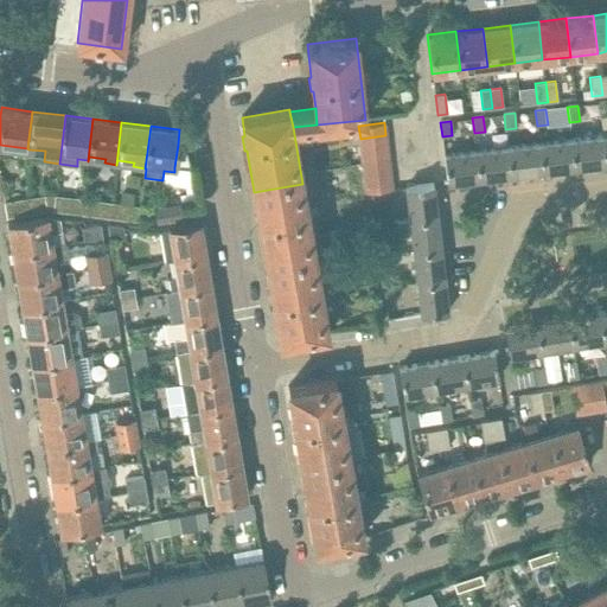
[(388,149),(385,135),(360,139),(362,152),(388,149)]
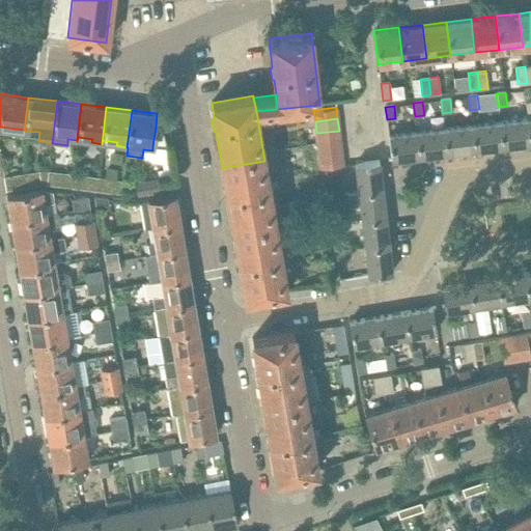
[(527,119),(500,122),(502,146),(530,143),(527,119)]
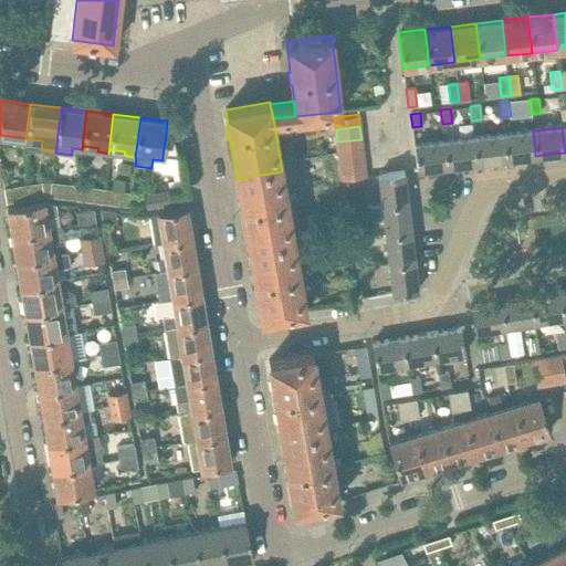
[(533,130),(503,134),(505,159),(535,156),(533,130)]
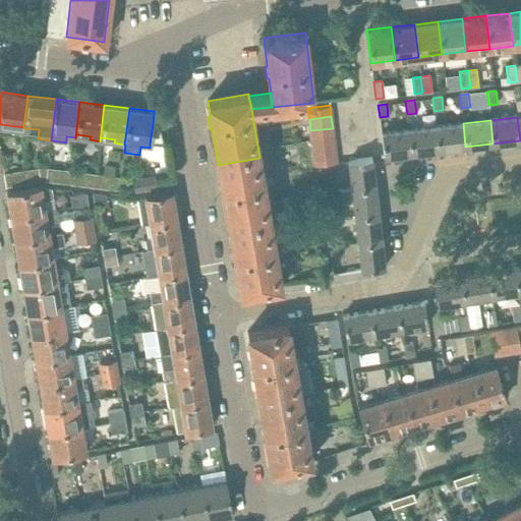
[(463,123),(436,126),(439,150),(465,147),(463,123)]
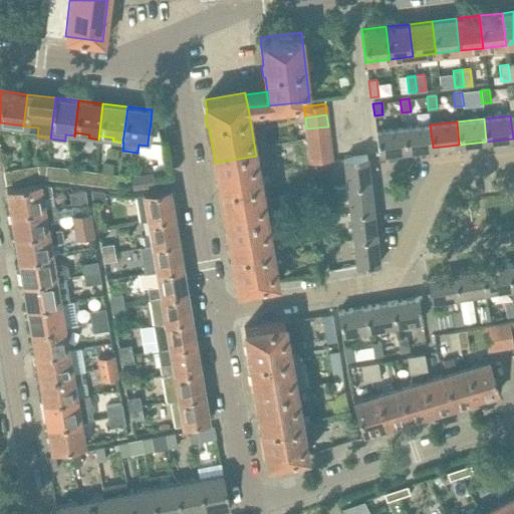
[(430,124),(404,127),(406,151),(433,148),(430,124)]
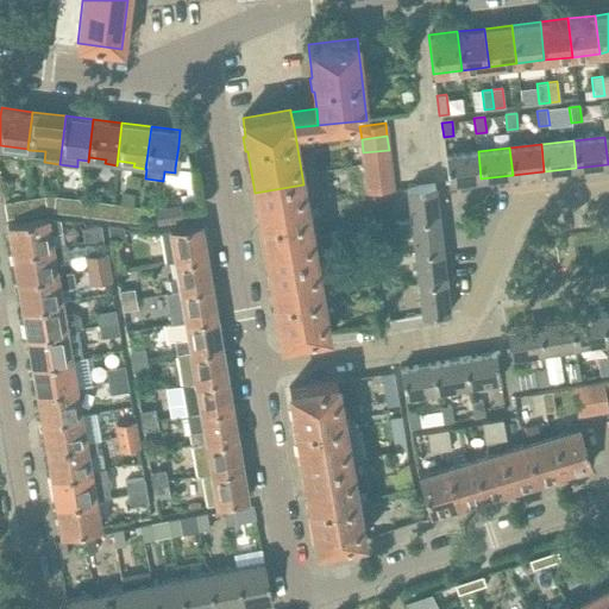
[(390,163),(389,150),(363,152),(364,165),(390,163)]
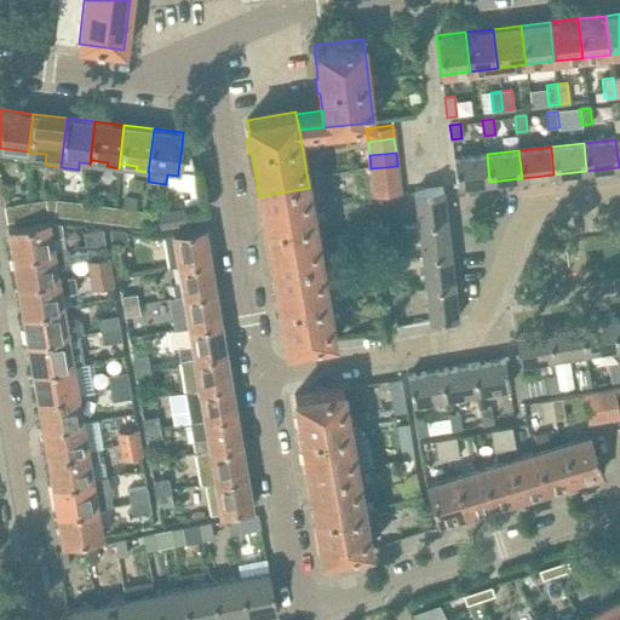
[(457,185),(489,182),(487,154),(453,158),(457,185)]
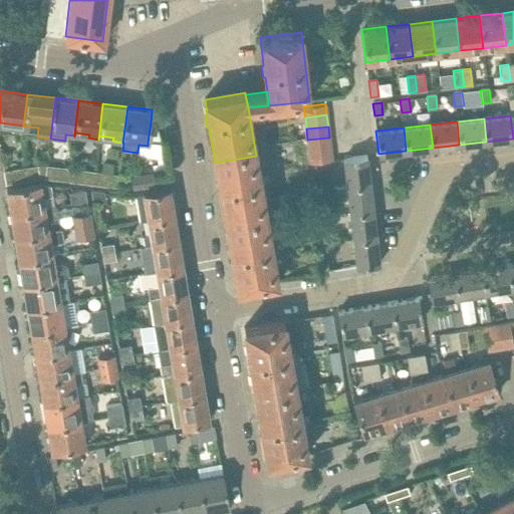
[(330,149),(329,138),(307,140),(308,151),(330,149)]
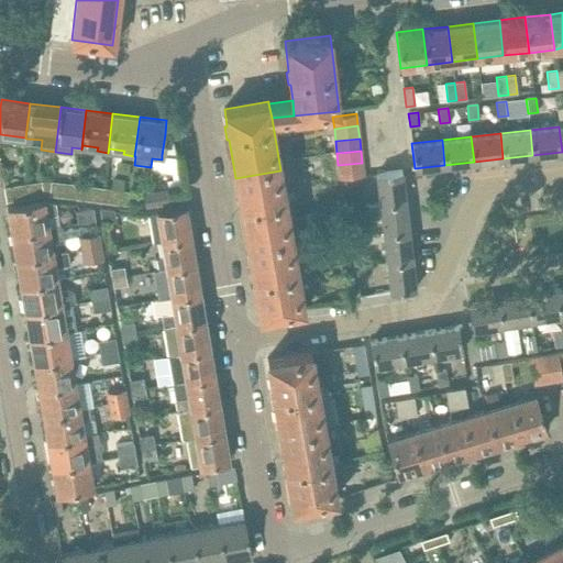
[(363,175),(362,163),(338,165),(340,177),(345,177),(360,175),(363,175)]
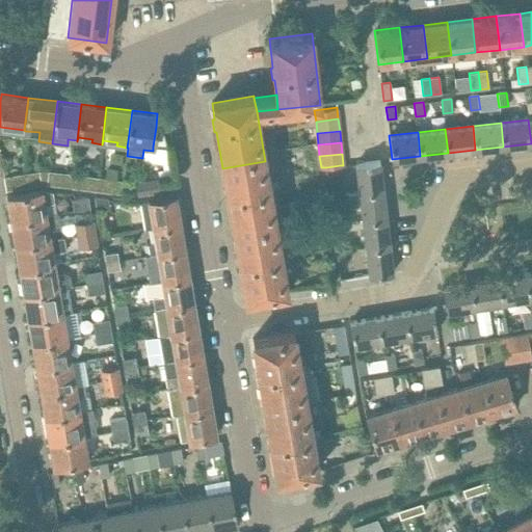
[(275,225),(265,161),(222,168),(227,188),(224,189),(227,201),(229,201),(234,233),(275,225)]
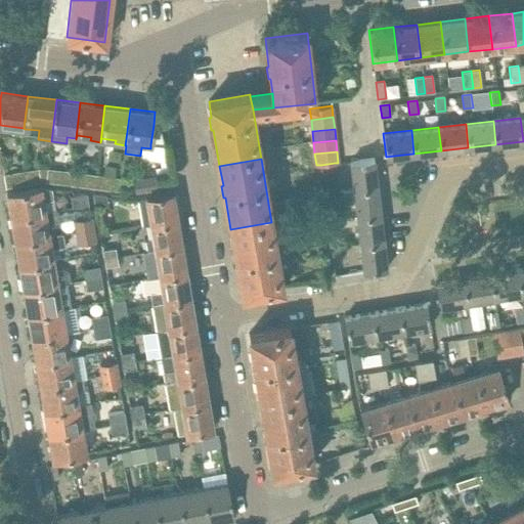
[(350,162),(353,189),(377,186),(374,159),(350,162)]
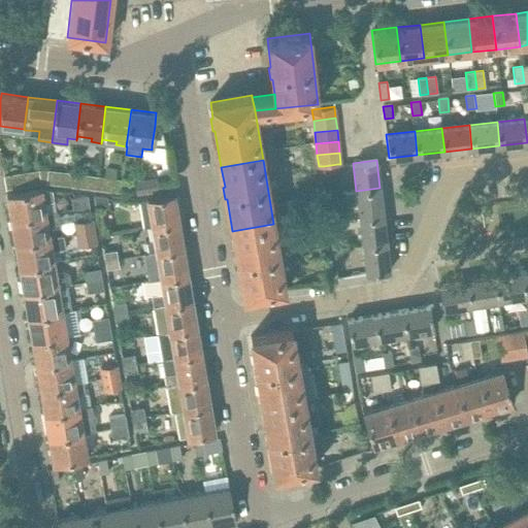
[(338,173),(337,164),(324,166),(325,175),(338,173)]
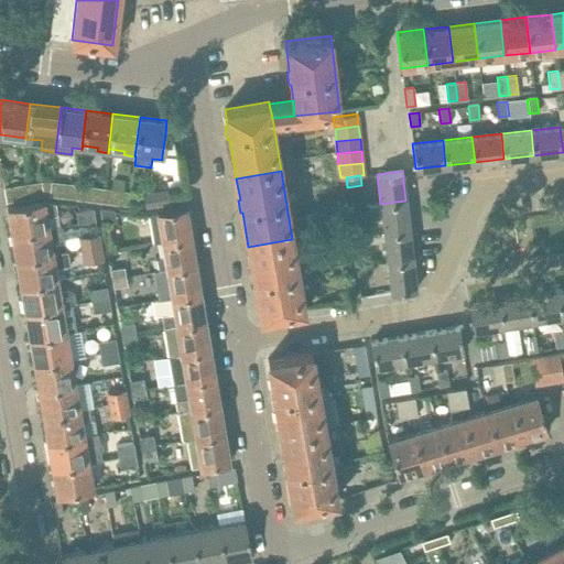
[(30,197),(43,195),(41,182),(28,184),(30,197)]
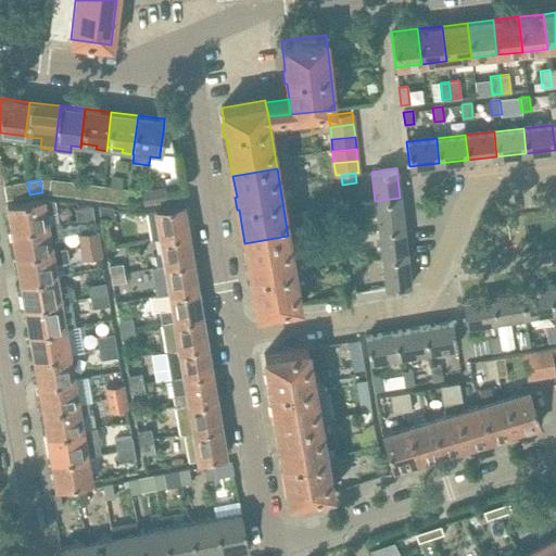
[(49,192),(63,194),(64,180),(50,179),(49,192)]
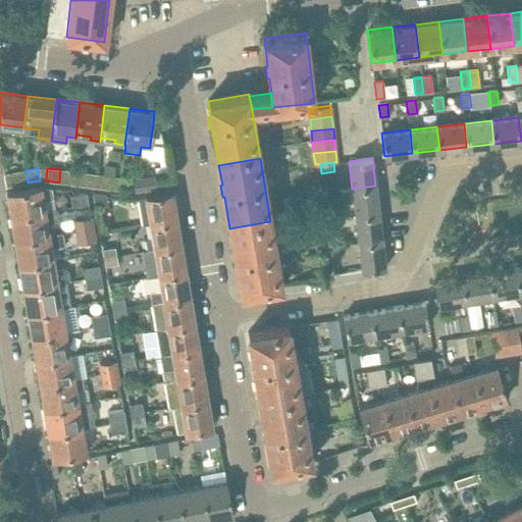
[(6,187),(28,183),(25,170),(3,173),(6,187)]
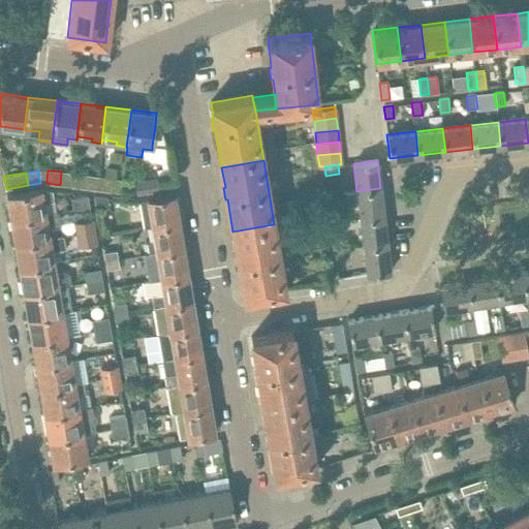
[(84,188),(96,190),(97,177),(85,175),(84,188)]
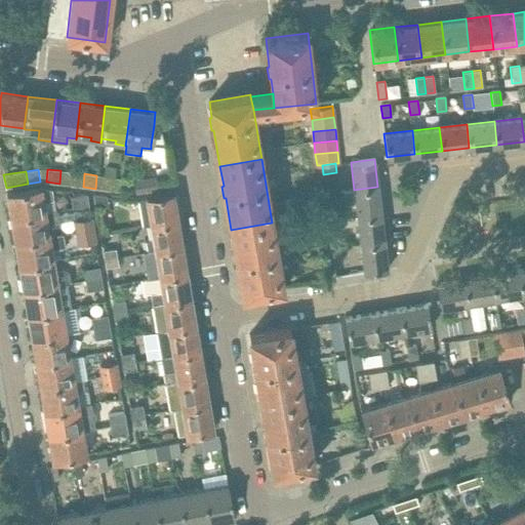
[(110,176),(96,175),(95,189),(109,190),(110,176)]
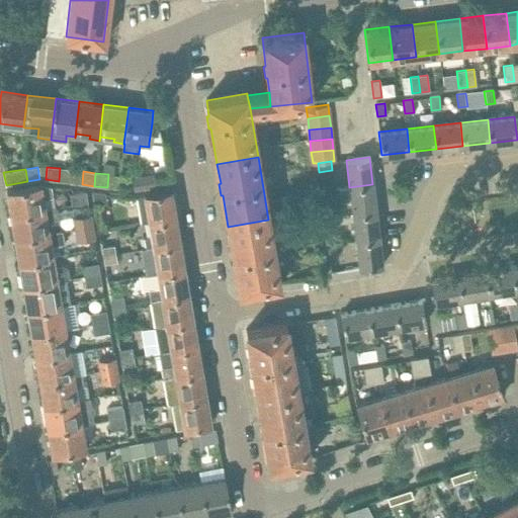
[(134,190),(159,186),(157,174),(132,179),(134,190)]
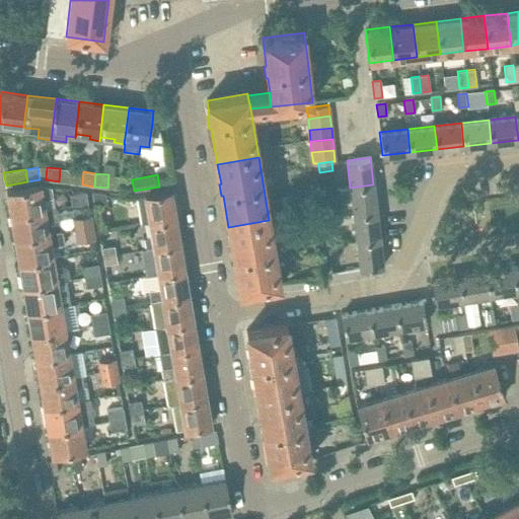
[(352,199),(353,214),(376,212),(373,184),(350,188),(339,189),(341,201),(352,199)]
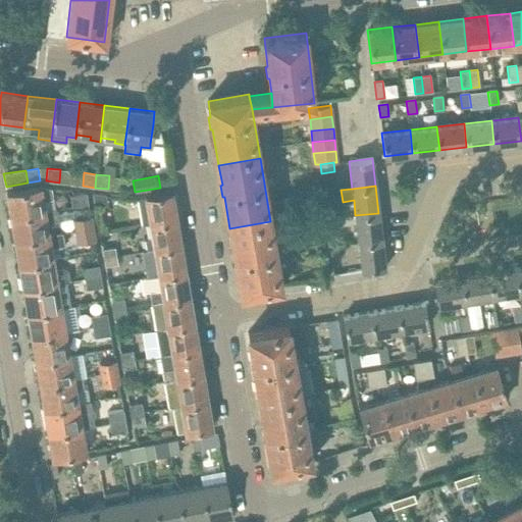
[(10,217),(45,211),(43,201),(53,199),(51,188),(41,187),(6,193),(10,217)]
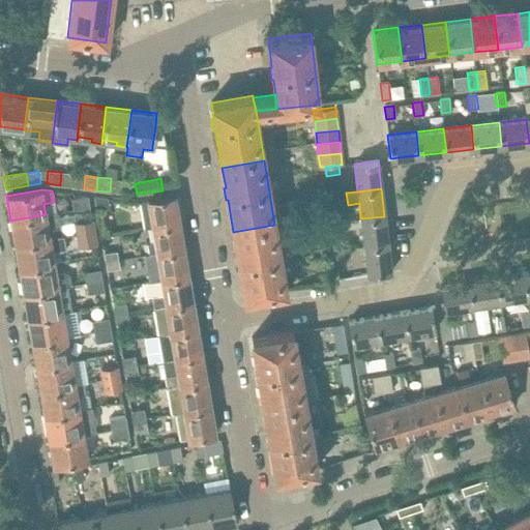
[(329,195),(330,204),(344,202),(343,193),(329,195)]
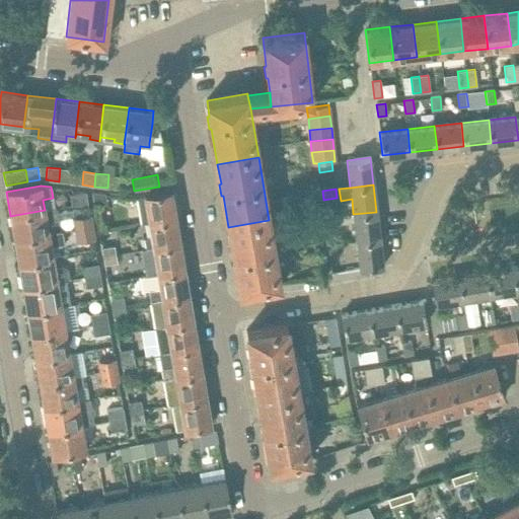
[(87,203),(85,192),(70,195),(72,205),(87,203)]
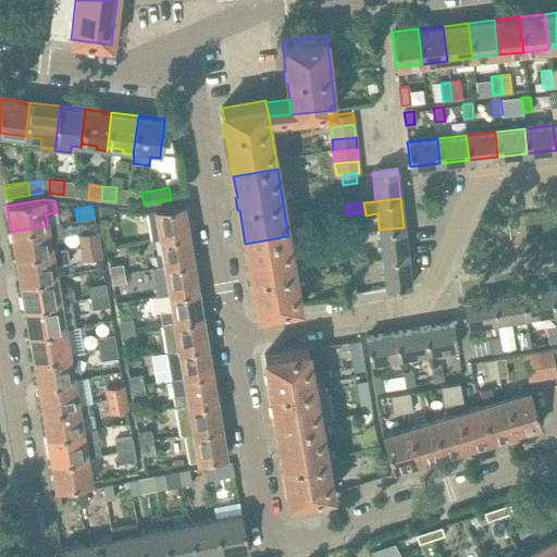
[(99,206),(101,220),(116,217),(114,208),(99,206)]
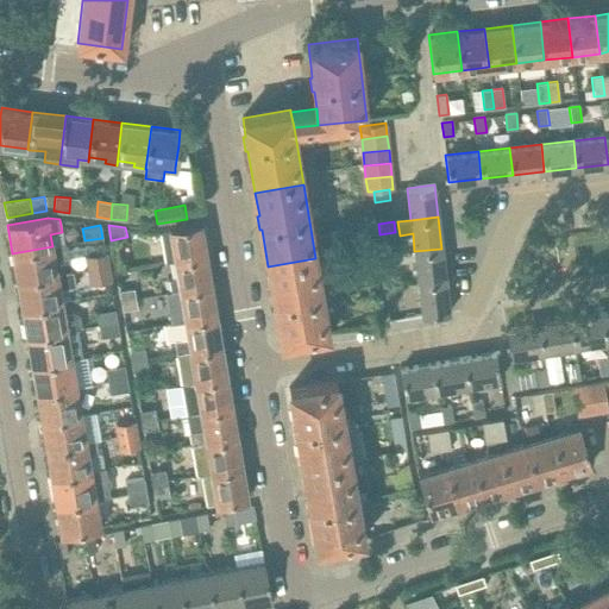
[(164,263),(174,261),(206,256),(200,225),(168,230),(168,231),(159,232),(164,263)]
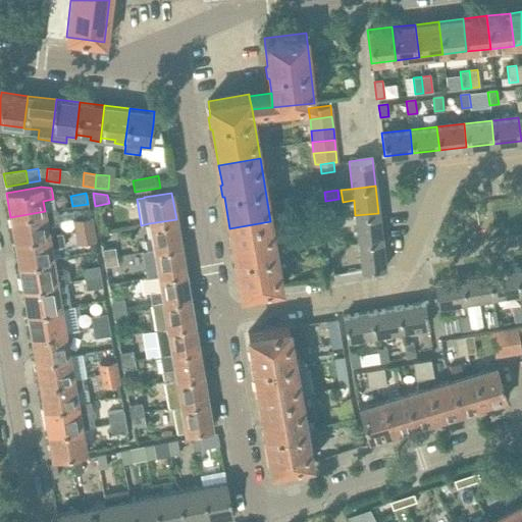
[(56,209),(45,211),(10,217),(14,241),(49,236),(47,223),(58,221),(56,209)]
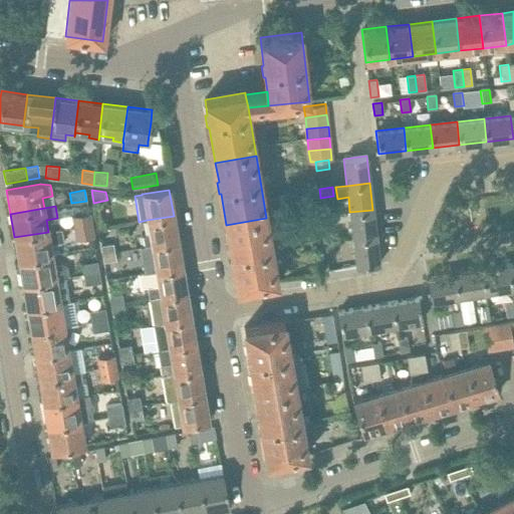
[(349,212),(352,239),(375,236),(372,210),(349,212)]
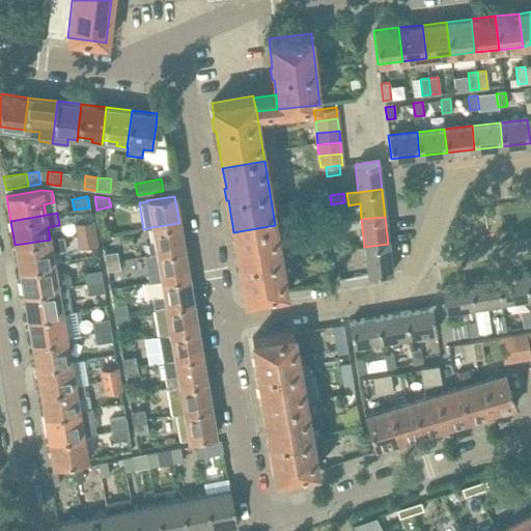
[(93,231),(91,221),(76,224),(78,234),(93,231)]
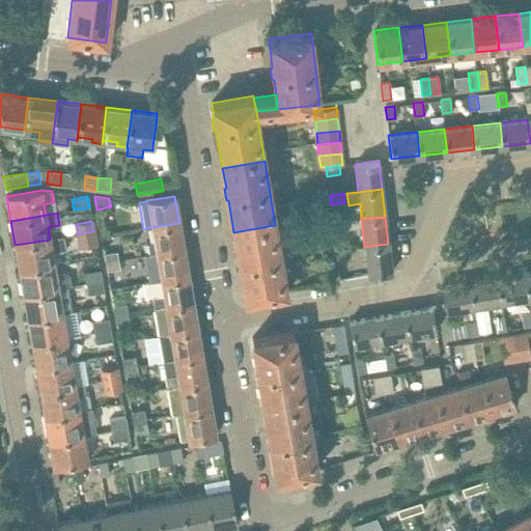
[(333,223),(334,231),(346,230),(345,221),(333,223)]
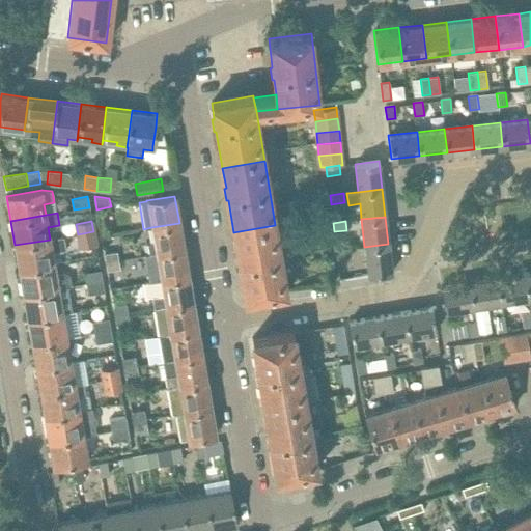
[(184,249),(179,223),(151,227),(154,242),(145,244),(147,255),(184,249)]
